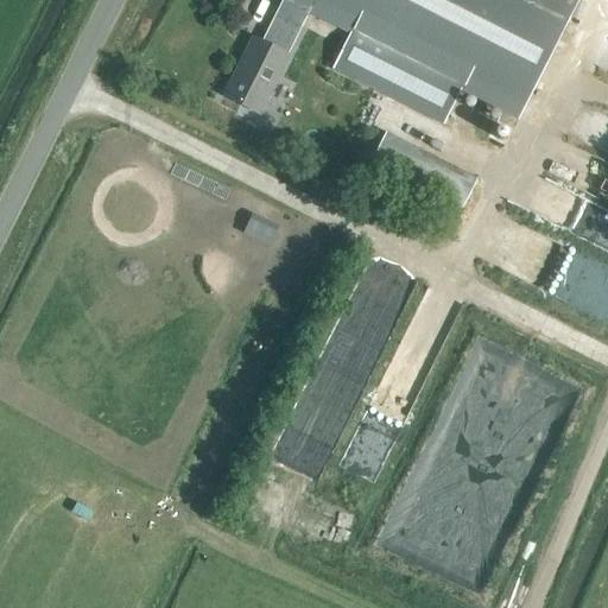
[(282,0),(260,43),(252,38),(223,97),(257,114),(286,56),(308,13),(350,35),(331,70),(443,126),(461,90),(518,119),(577,0),(282,0)]
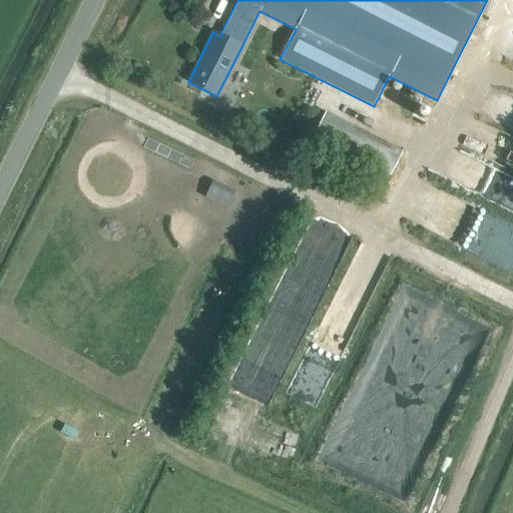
[(402,152),(325,112),(312,138),(389,178),(402,152)]
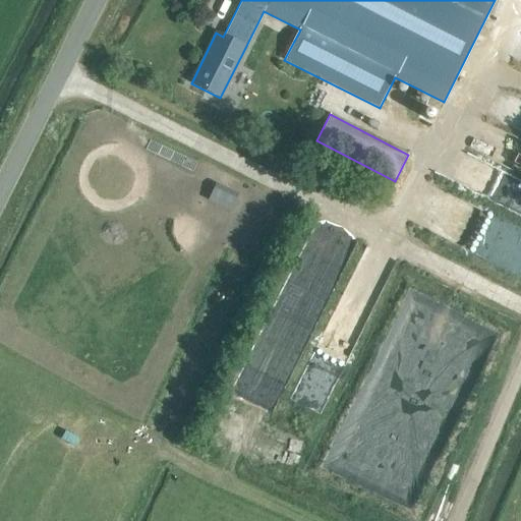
[(520,239),(500,231),(495,244),(520,255),(520,239)]
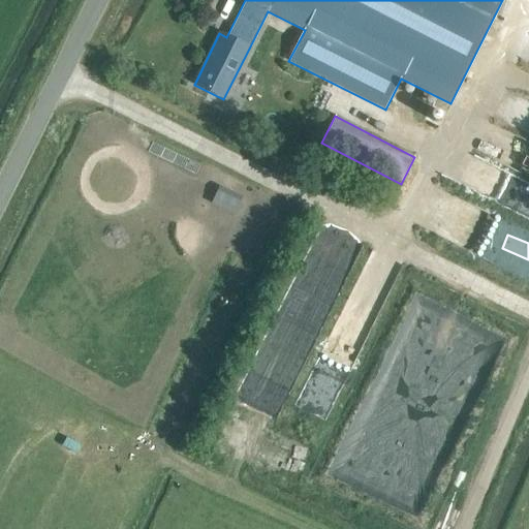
[(496,265),(509,272),(517,256),(503,250),(496,265)]
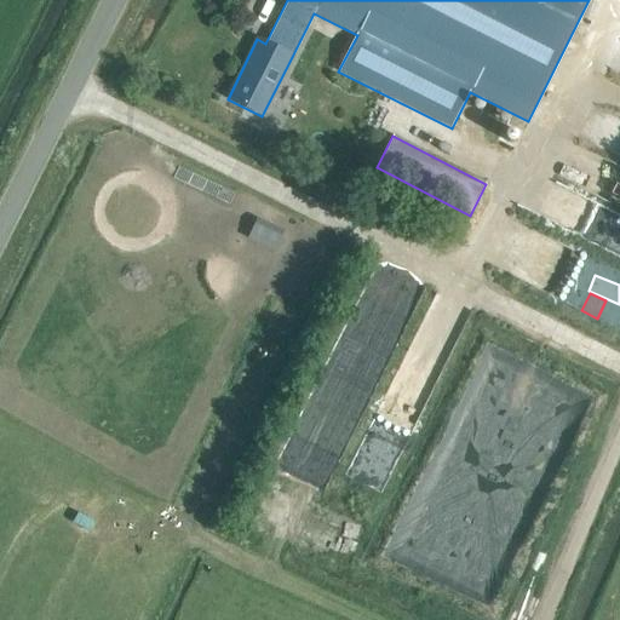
[(315,395),(279,470),(325,492),(360,415),(315,395)]
